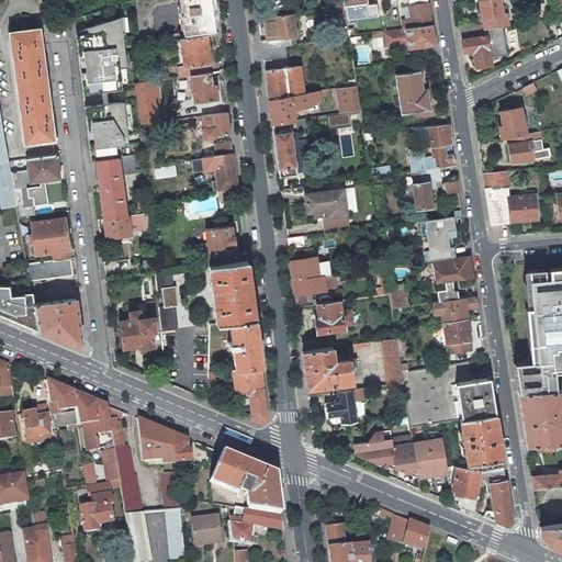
[(171,2),(179,1),(178,0),(135,0),(139,38),(154,36),(152,15),(157,7),(171,4),(171,2)]
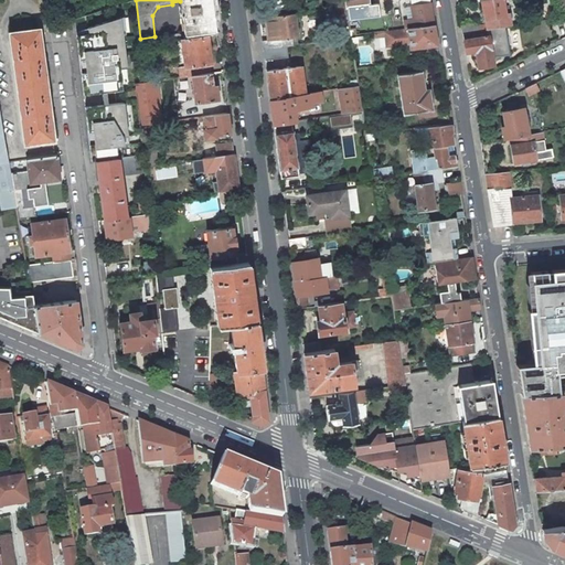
[(216,28),(212,0),(179,0),(180,1),(184,33),(216,28)]
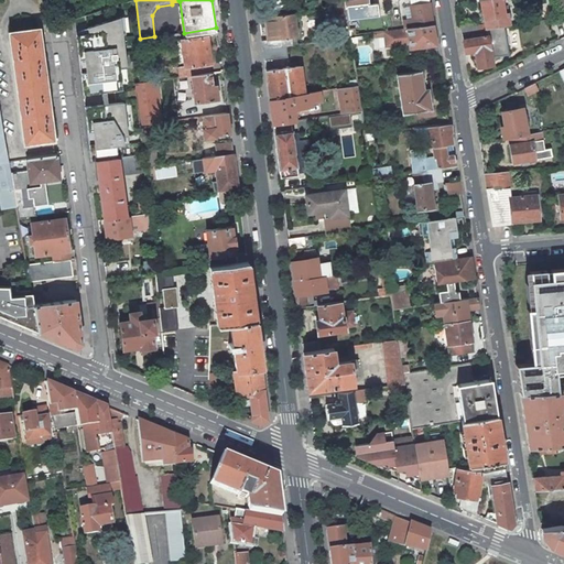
[(429,0),(409,0),(412,20),(404,21),(405,29),(433,24),(429,0)]
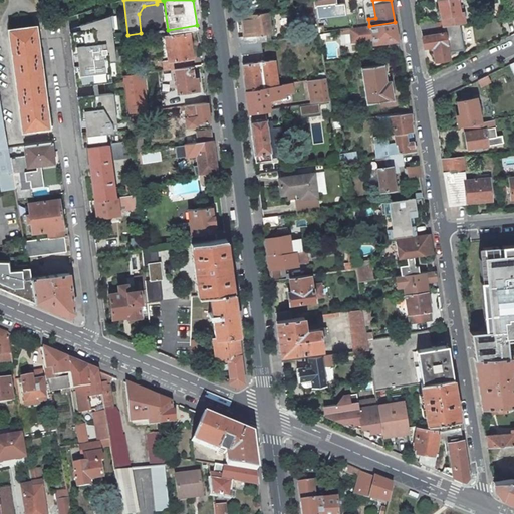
[(457,0),(437,0),(440,11),(441,10),(443,24),(444,26),(459,24),(464,23),(461,9),(461,6),(459,6),(457,0)]
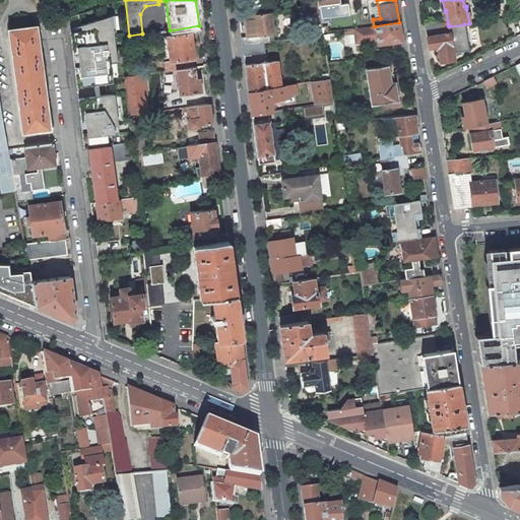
[(332,5),(318,6),(319,11),(322,27),(327,26),(327,27),(327,28),(327,29),(327,30),(327,31),(328,33),(346,29),(355,28),(354,16),(345,17),(346,21),(335,23),(332,5)]
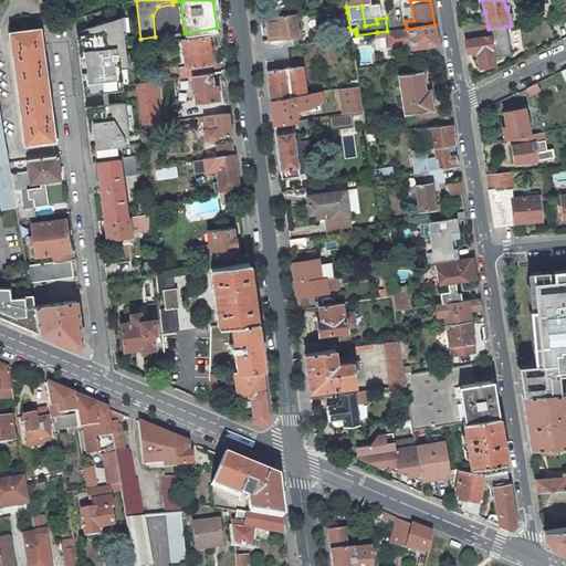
[(294,13),(266,17),(269,40),(263,41),(264,49),(287,46),(293,45),(292,38),(297,37),(294,13)]
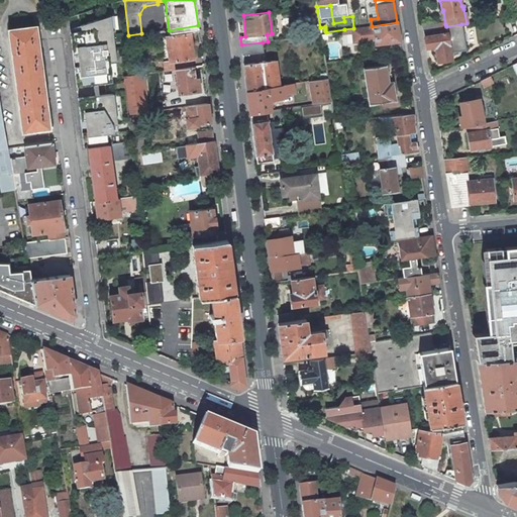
[(111,16),(81,25),(82,31),(71,32),(73,55),(78,55),(79,66),(75,67),(77,87),(112,83),(110,62),(116,61),(111,16)]
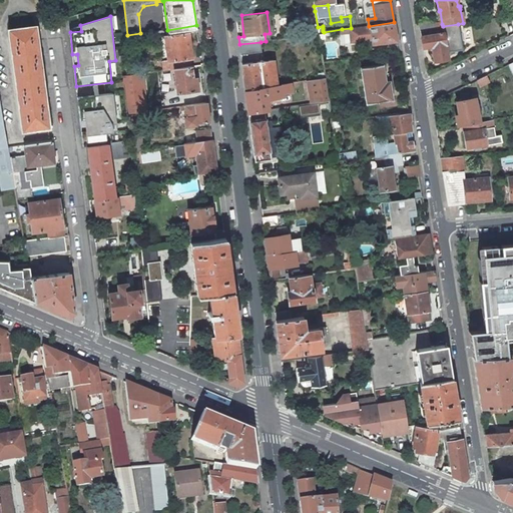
[(433,20),(419,22),(420,30),(435,27),(433,20)]
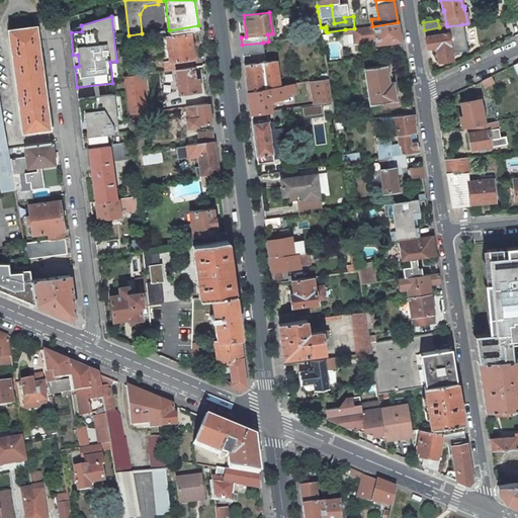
[(354,28),(345,29),(347,48),(401,41),(398,22),(372,26),(354,28)]
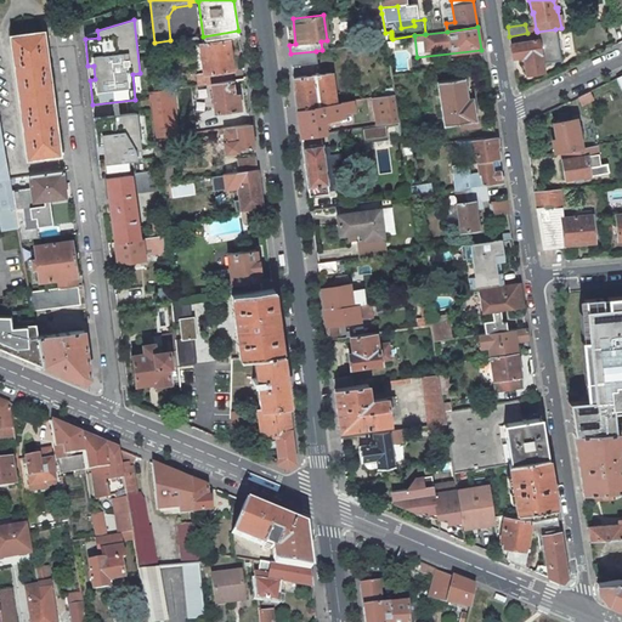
[(527,33),(509,37),(513,57),(524,55),(526,74),(543,71),(542,62),(541,55),(543,55),(542,51),(539,51),(538,40),(539,39),(539,35),(543,35),(543,38),(555,35),(557,35),(555,29),(537,32),(527,33)]
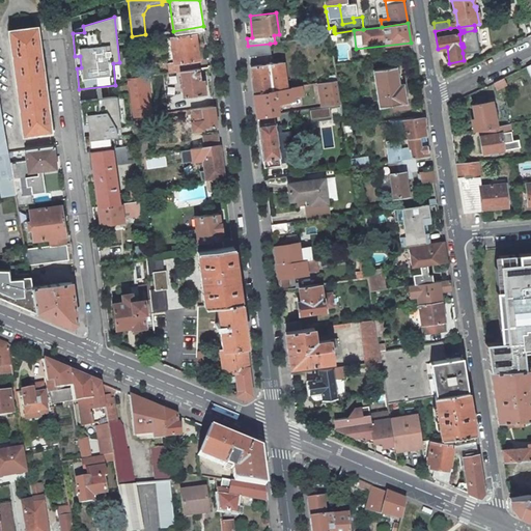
[(23,135),(51,132),(37,26),(8,30),(23,135)]
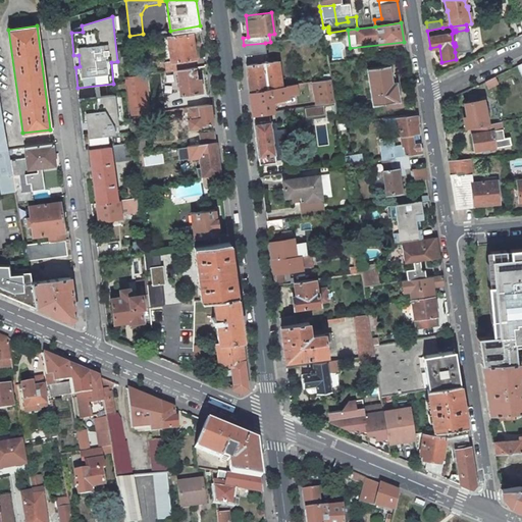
[(454,46),(455,52),(469,50),(466,30),(456,32),(456,30),(453,30),(453,33),(452,34),(453,43),(455,43),(456,46),(454,46)]
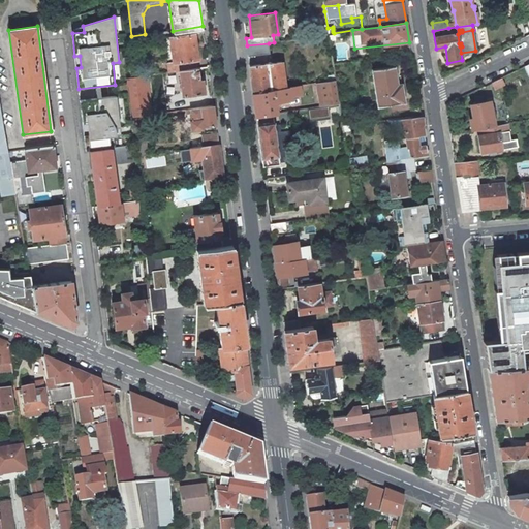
[(197,59),(194,34),(169,37),(173,62),(195,59),(197,59)]
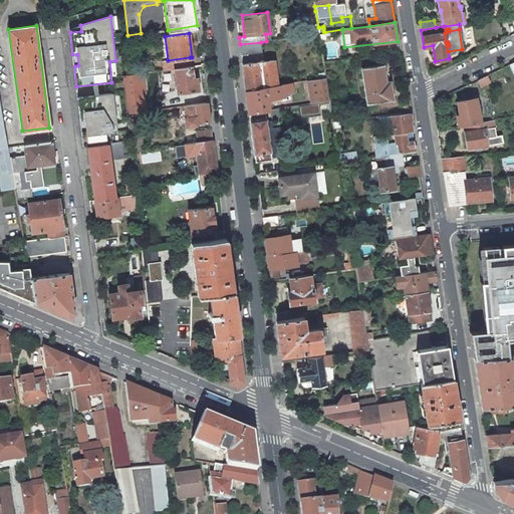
[(261,42),(240,44),(241,54),(262,52),(261,42)]
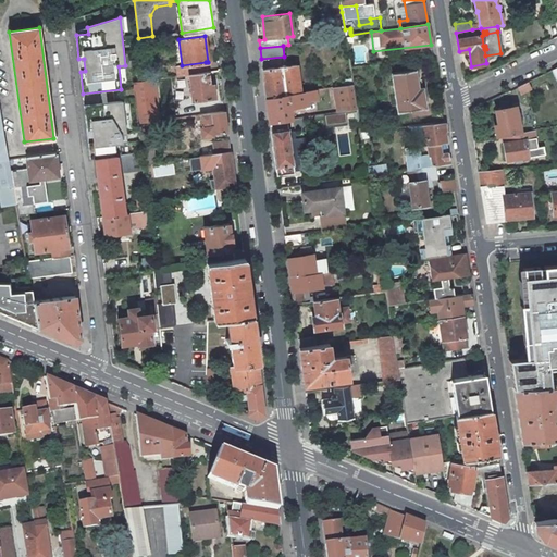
[(175,66),(176,76),(189,75),(208,72),(206,62),(182,65),(175,66)]
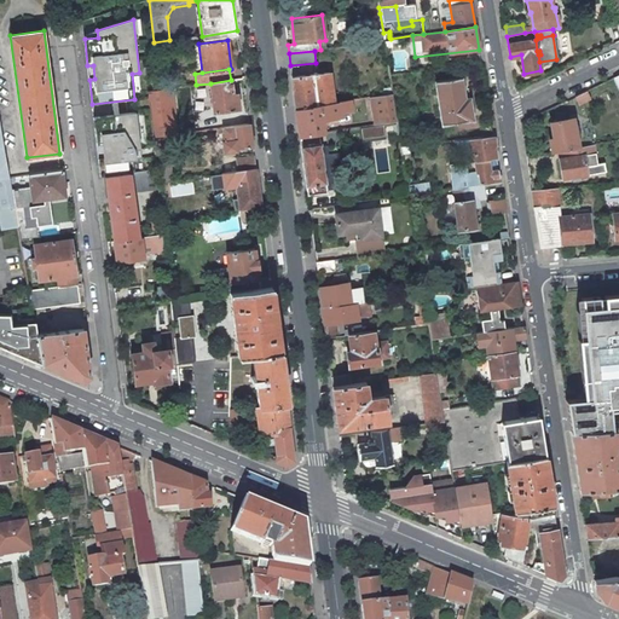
[(330,73),(291,77),(296,109),(334,103),(330,73)]
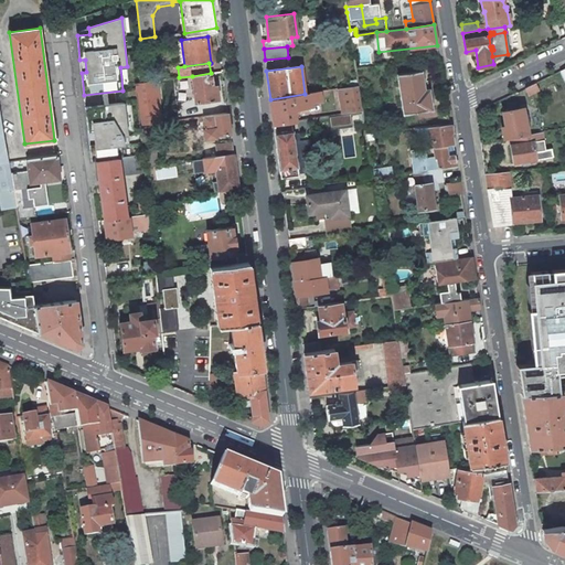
[(422,72),(397,75),(404,114),(433,110),(430,97),(426,97),(422,72)]
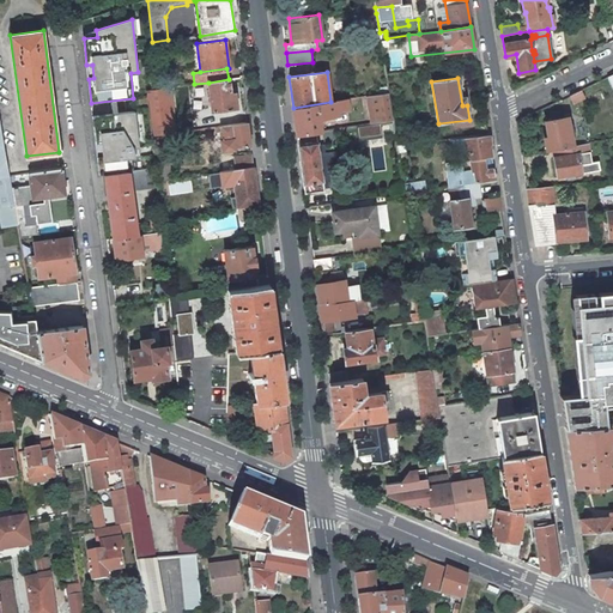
[(230,93),(229,79),(208,83),(212,111),(236,108),(235,93),(230,93)]
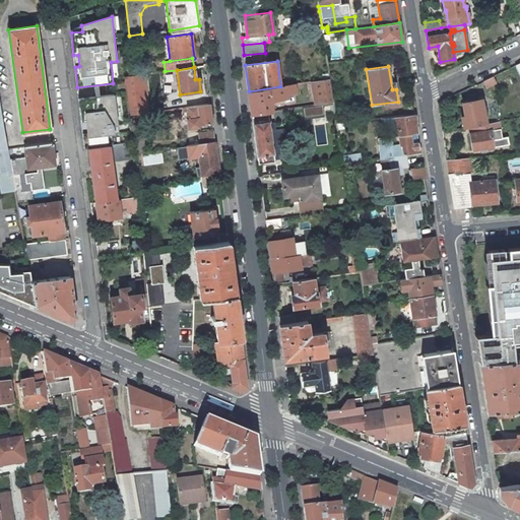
[(149,112),(145,74),(124,77),(129,115),(149,112)]
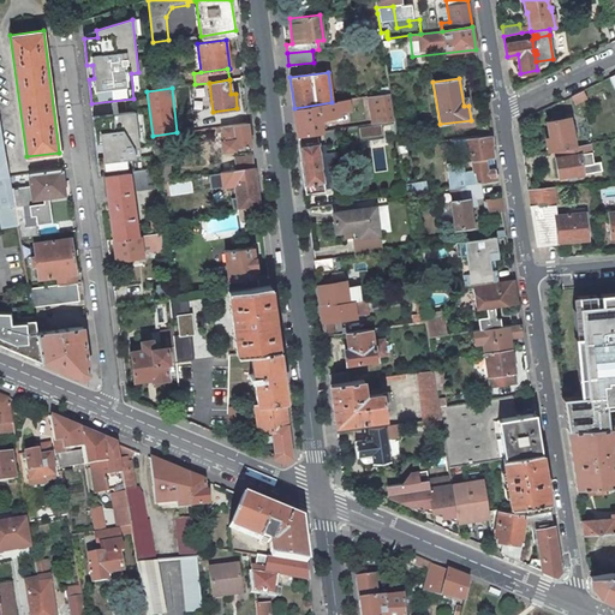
[(583,90),(572,95),(575,103),(586,99),(583,90)]
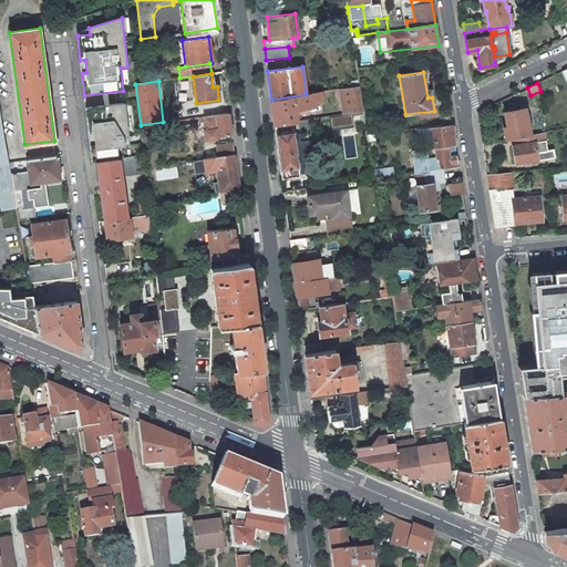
[(360,85),(342,89),(347,114),(363,111),(360,85)]
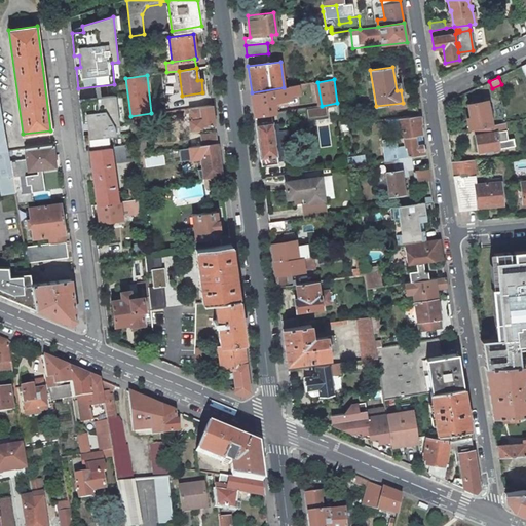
[(284,87),(252,92),(255,116),(271,113),(274,113),(273,101),(290,98),(290,95),(298,94),(297,85),(284,87)]
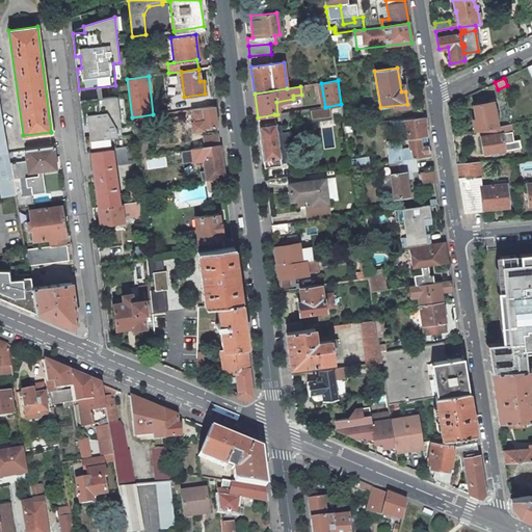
[(84,137),(86,153),(90,152),(111,149),(118,149),(117,140),(123,140),(117,97),(80,102),(83,125),(87,124),(89,136),(84,137)]
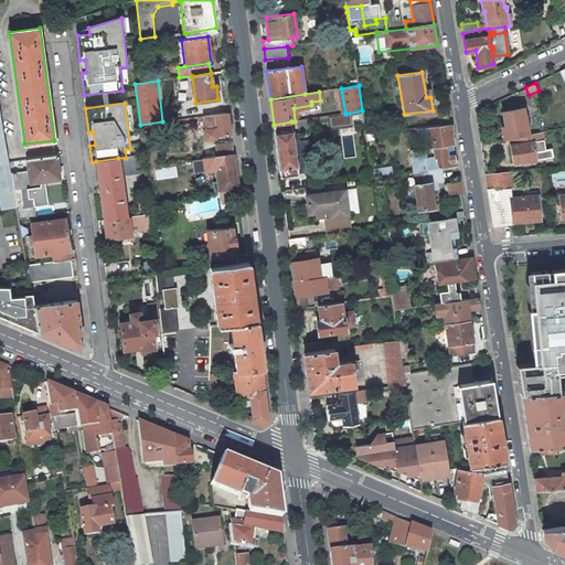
[(511,137),(528,134),(523,107),(502,112),(505,126),(501,127),(503,138),(511,137)]
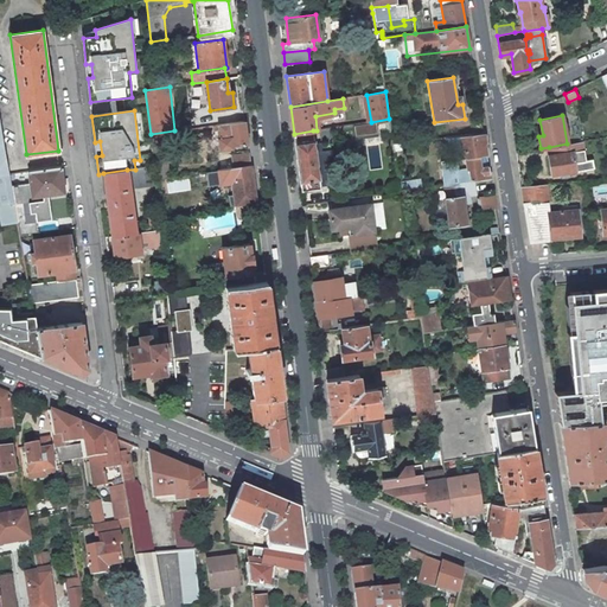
[(232,146),(248,145),(244,121),(218,126),(221,139),(218,139),(219,149),(232,148),(232,146)]
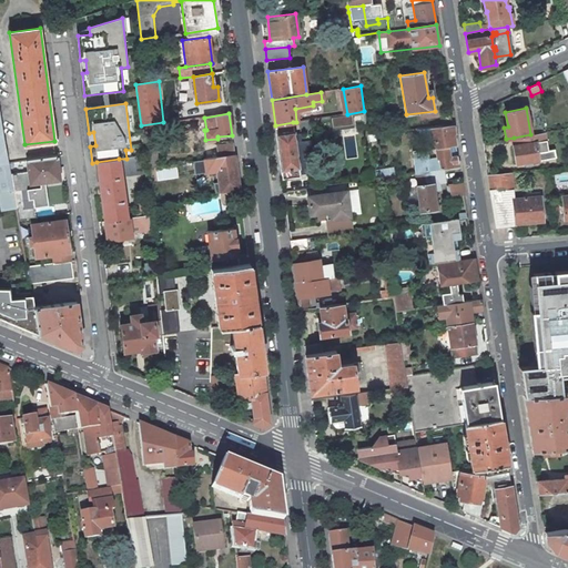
[(351,114),(331,117),(332,127),(352,124),(351,114)]
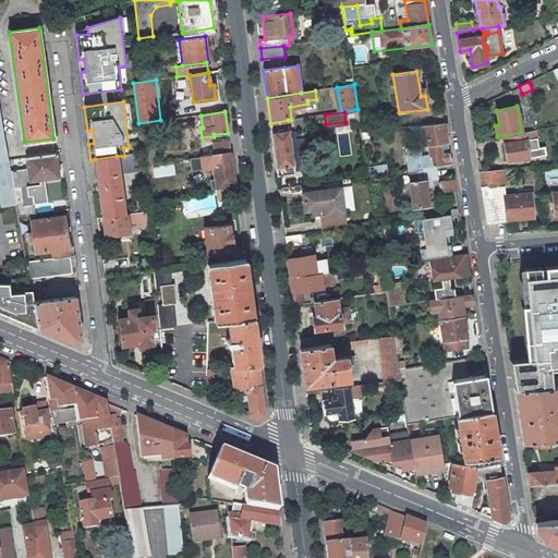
[(3,187),(13,186),(10,171),(8,159),(0,113),(0,184),(1,189),(3,187)]
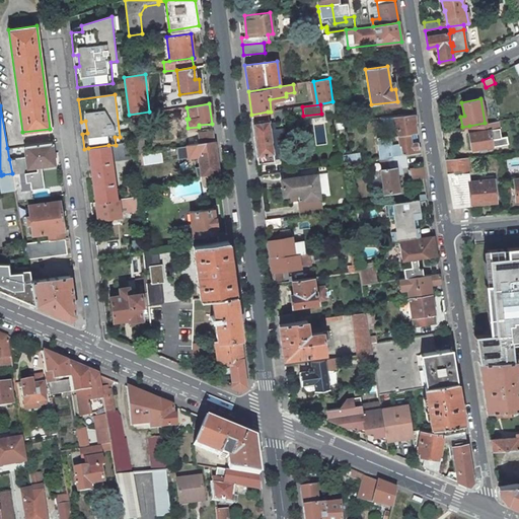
[(268,112),(251,115),(257,164),(275,162),(268,112)]
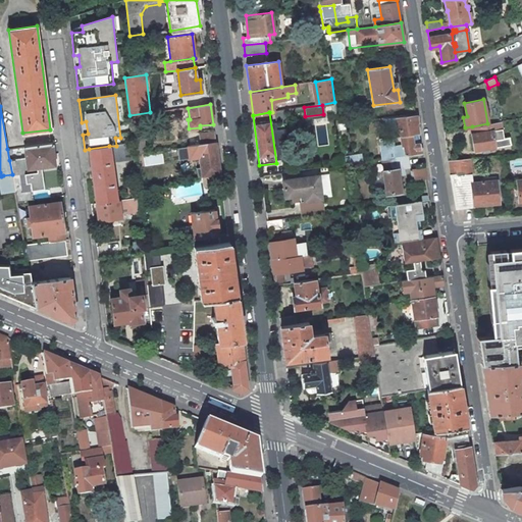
[(422,154),(417,119),(416,114),(383,118),(395,131),(399,129),(402,134),(404,136),(402,136),(404,146),(394,147),(393,138),(378,140),(381,159),(383,159),(395,157),(397,157),(422,154)]
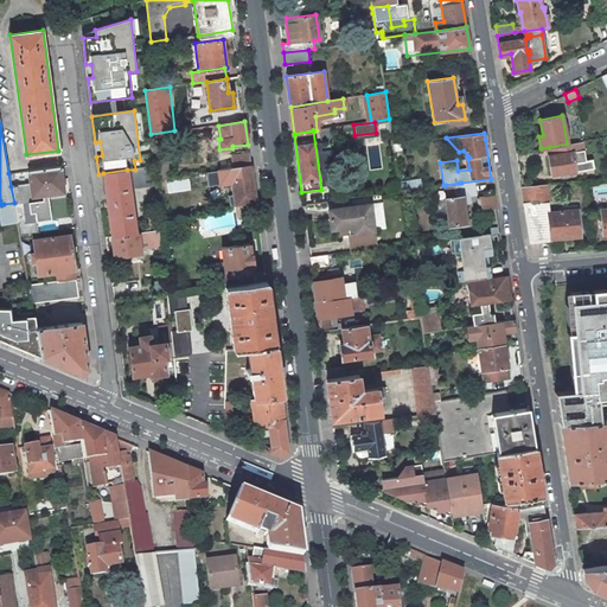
[(548,155),(551,176),(561,173),(562,178),(570,177),(569,172),(576,171),(575,163),(586,161),(585,149),(579,151),(577,142),(567,144),(549,147),(550,155),(548,155)]
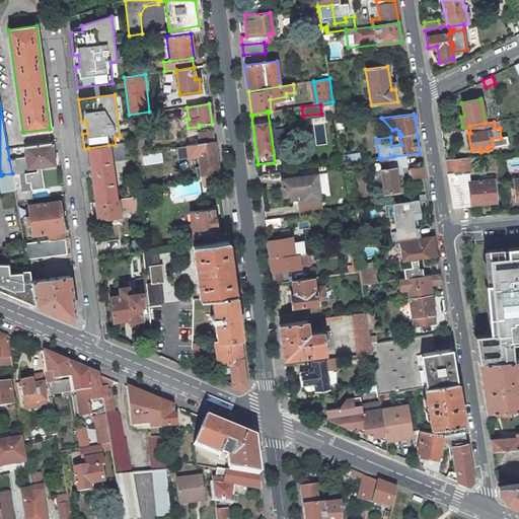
[(186,138),(187,146),(214,142),(213,132),(198,134),(198,136),(186,138)]
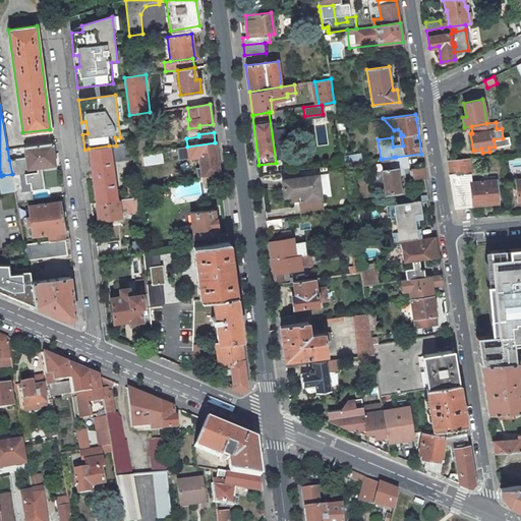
[(44,188),(41,167),(55,165),(52,142),(24,147),(26,157),(9,160),(12,174),(17,201),(33,199),(32,190),(44,188)]
